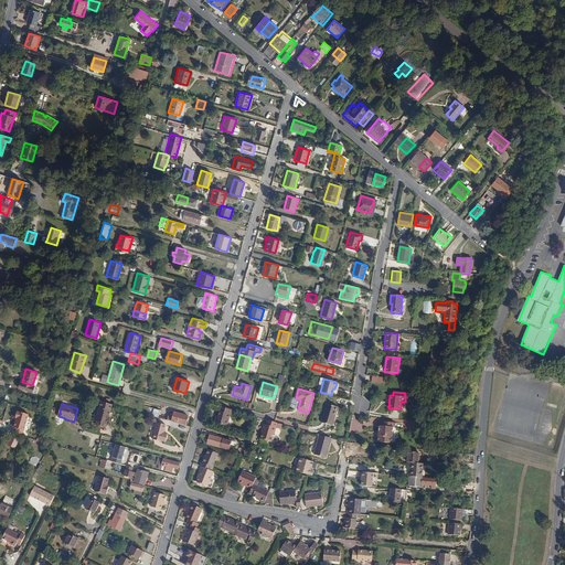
[(327,404),(322,423),(332,425),(338,406),(327,404)]
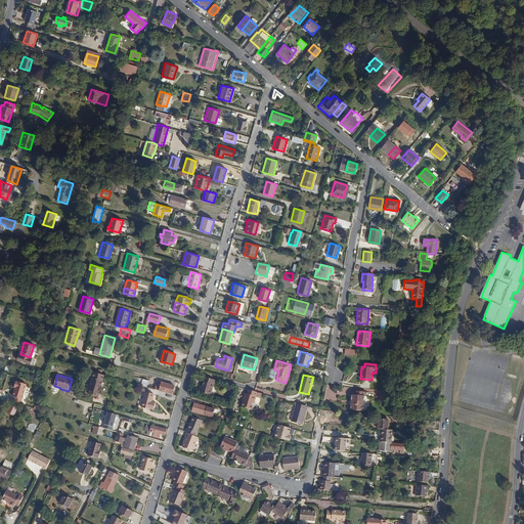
[(216,380),(204,377),(203,381),(204,382),(203,387),(201,386),(200,392),(211,395),(216,380)]
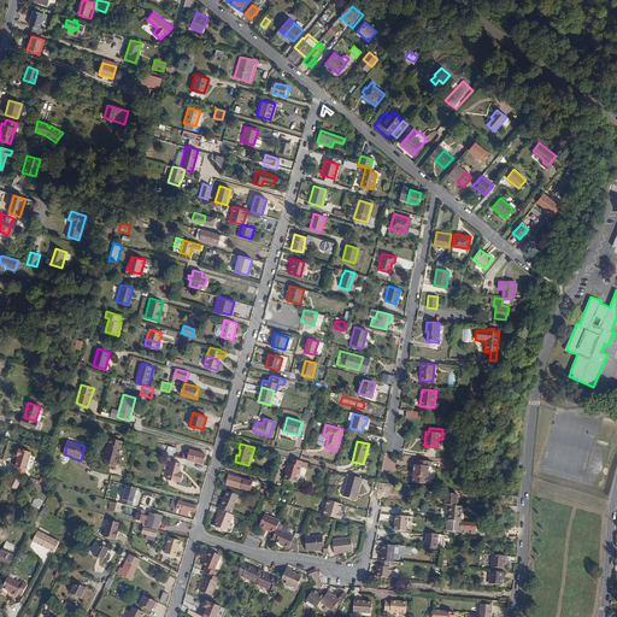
[(109,454),(105,464),(115,466),(116,463),(117,463),(121,448),(110,445),(107,454),(109,454)]
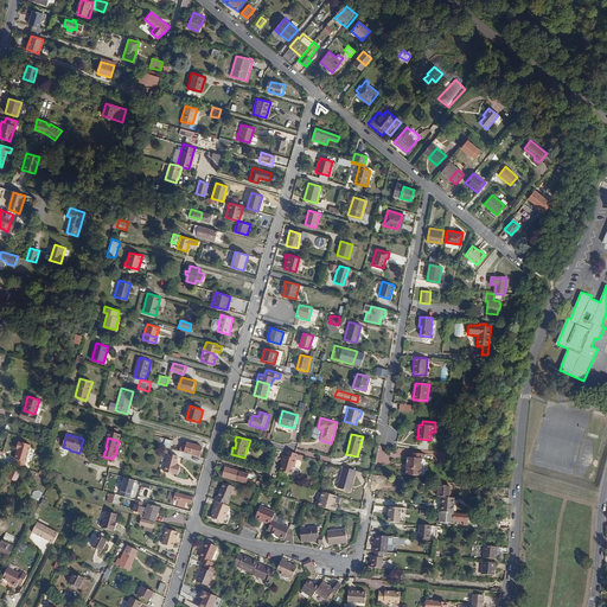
[(18,448),(14,459),(25,461),(31,445),(18,441),(17,448),(18,448)]
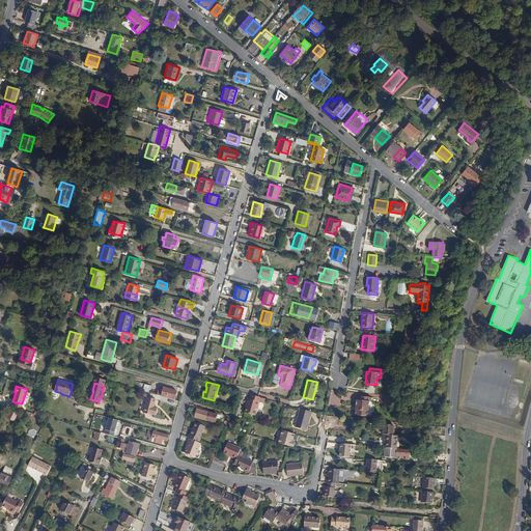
[(160,390),(158,395),(174,399),(176,391),(165,388),(164,391),(160,390)]
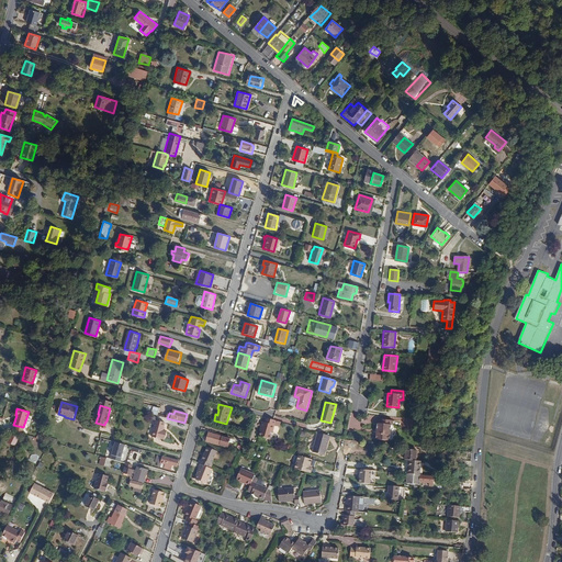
[(159,416),(153,436),(161,438),(163,437),(166,438),(168,430),(165,429),(168,419),(159,416)]
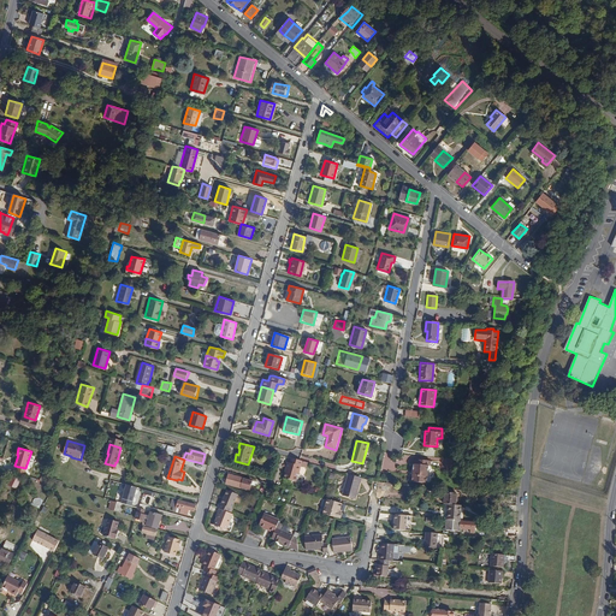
[(309,462),(291,457),(289,462),(288,462),(285,472),(285,473),(284,478),(296,481),(300,473),(301,473),(302,466),(308,467),(309,462)]
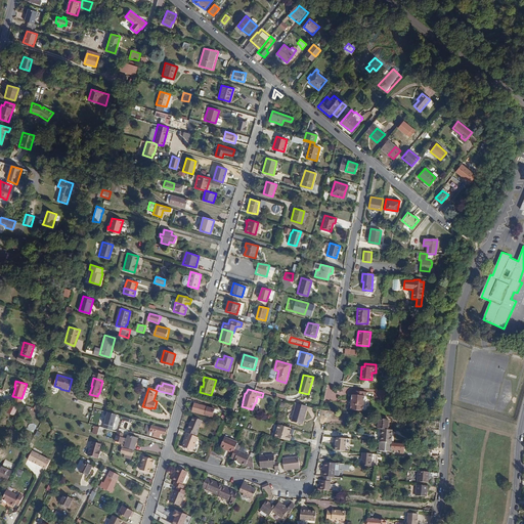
[(352,395),(351,410),(363,410),(364,397),(366,397),(366,393),(353,392),(352,395)]
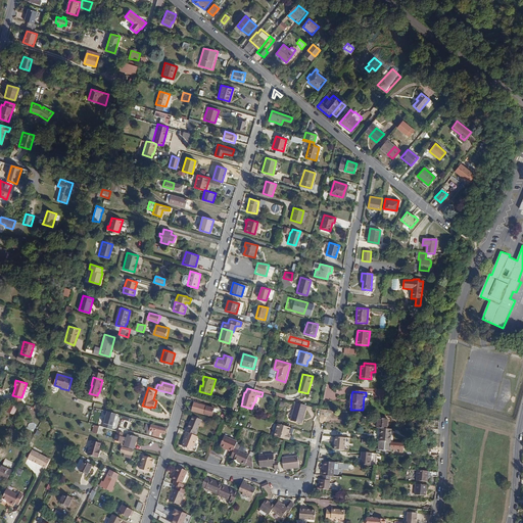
[(305,405),(295,401),(290,420),(301,423),(305,405)]
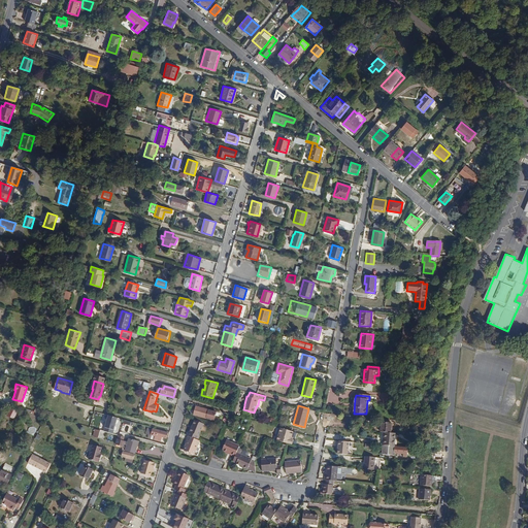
[(195,406),(193,414),(198,415),(199,414),(200,414),(200,416),(205,418),(207,409),(195,406)]
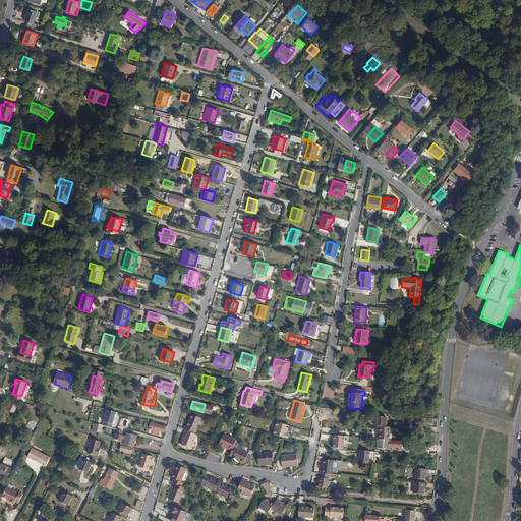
[(116,412),(107,410),(102,425),(112,428),(116,412)]
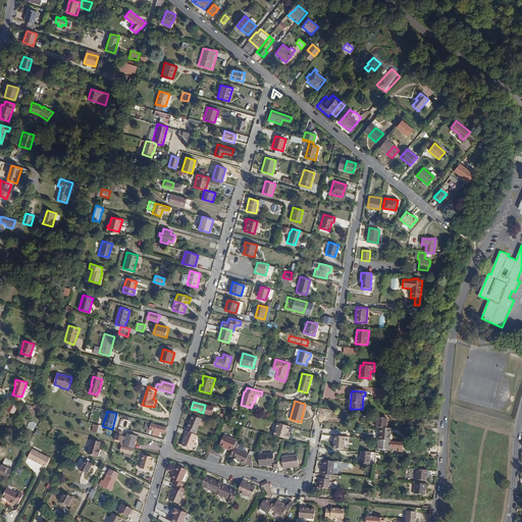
[(186,426),(184,430),(187,431),(196,434),(197,431),(196,430),(201,418),(193,415),(188,426),(186,426)]
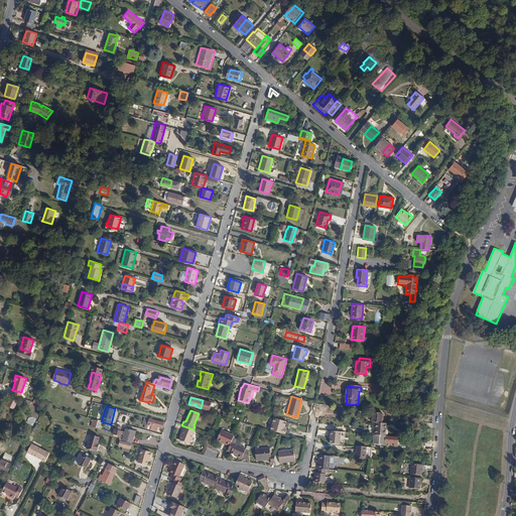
[(372,422),(376,422),(382,423),(383,413),(373,413),(372,422)]
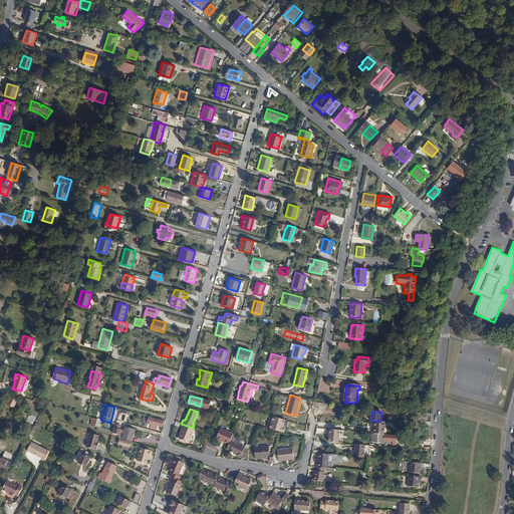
[(155,418),(146,416),(145,422),(152,424),(151,428),(157,430),(158,426),(163,427),(164,422),(155,419),(155,418)]
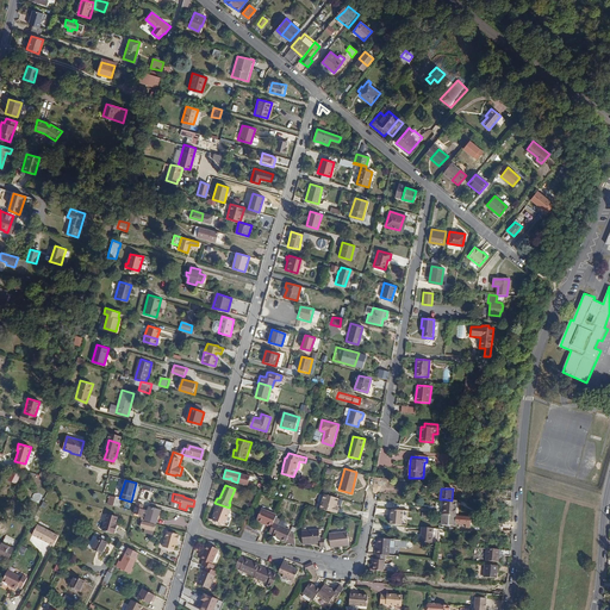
[(341,499),(330,496),(327,510),(331,512),(337,514),(341,499)]
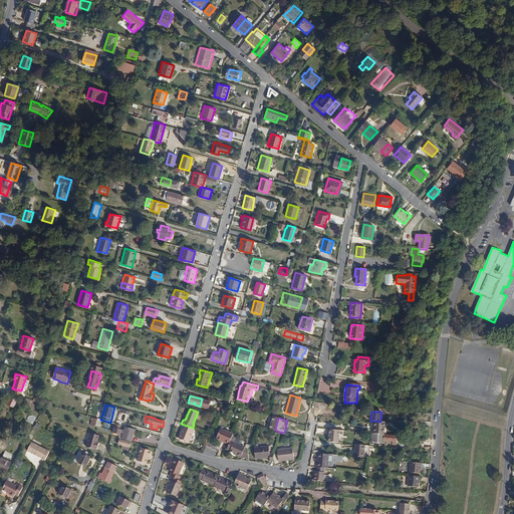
[(374,421),(373,434),(384,435),(386,422),(380,422),(374,421)]
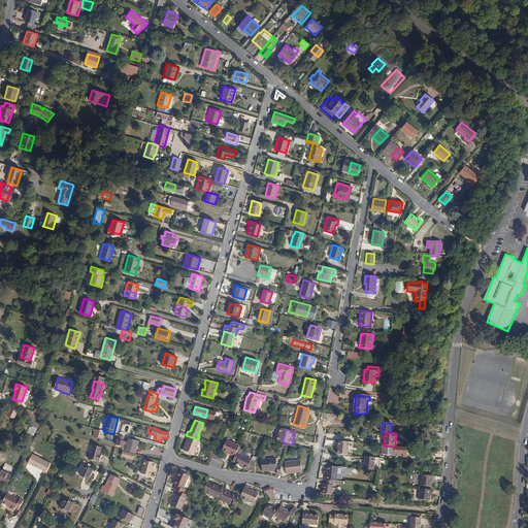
[(140,441),(120,436),(118,446),(125,448),(124,451),(137,454),(140,441)]
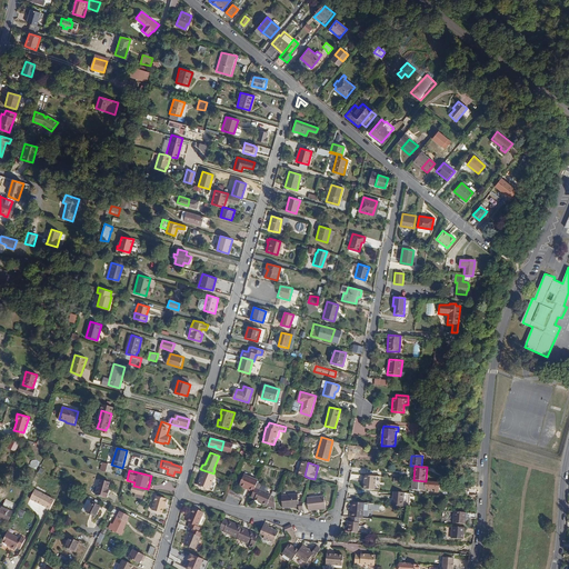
[(213,473),(203,470),(198,486),(210,490),(217,476),(213,473)]
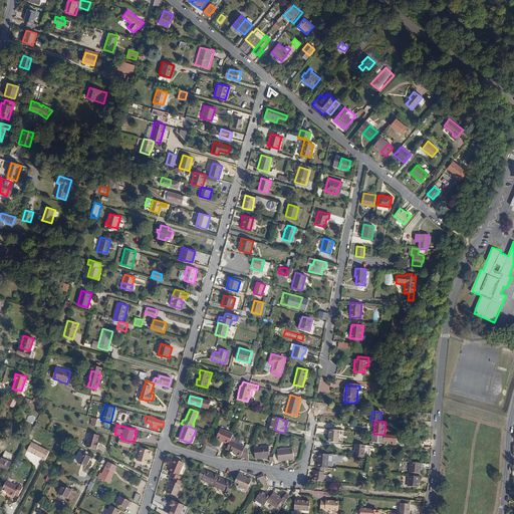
[(220,428),(216,438),(225,441),(224,443),(229,444),(233,435),(233,434),(220,428)]
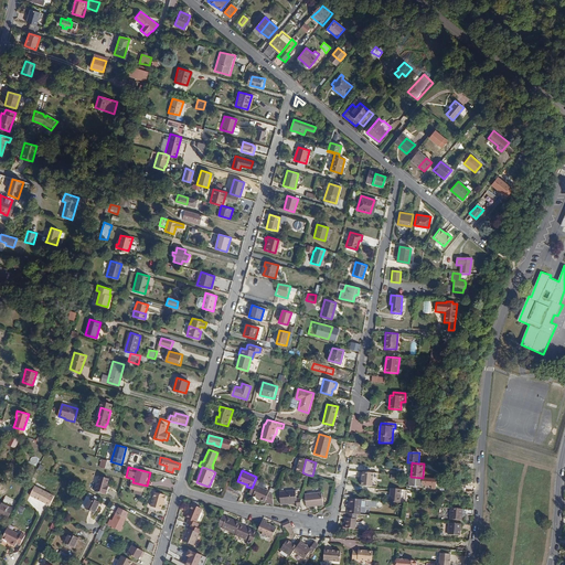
[(372,488),(372,472),(361,472),(360,487),(372,488)]
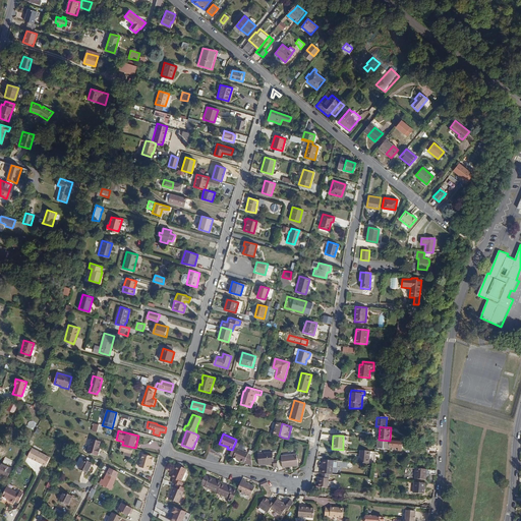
[(91,439),(87,453),(96,456),(96,455),(97,455),(99,449),(98,448),(100,441),(91,439)]
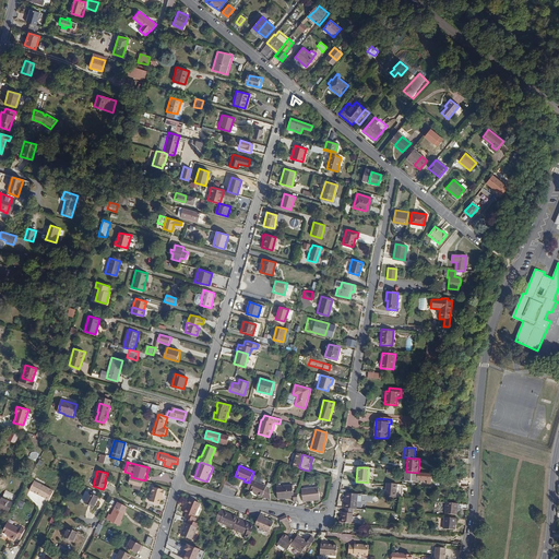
[(418,473),(406,472),(405,483),(417,484),(418,473)]
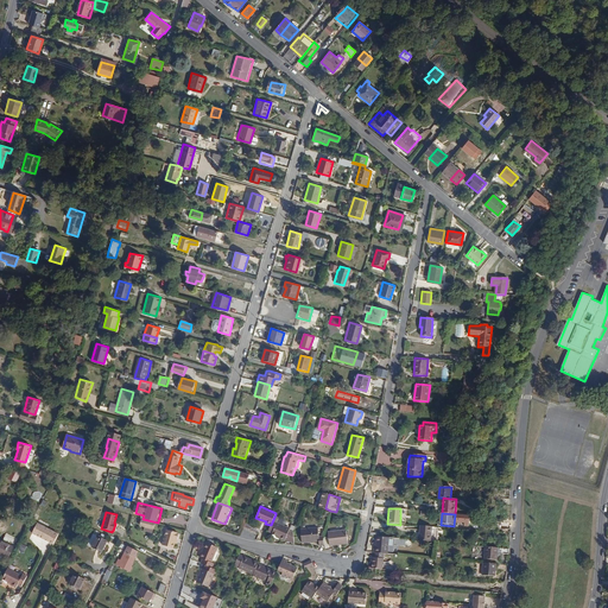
[(271,525),(268,531),(272,532),(277,523),(279,517),(276,514),(271,525)]
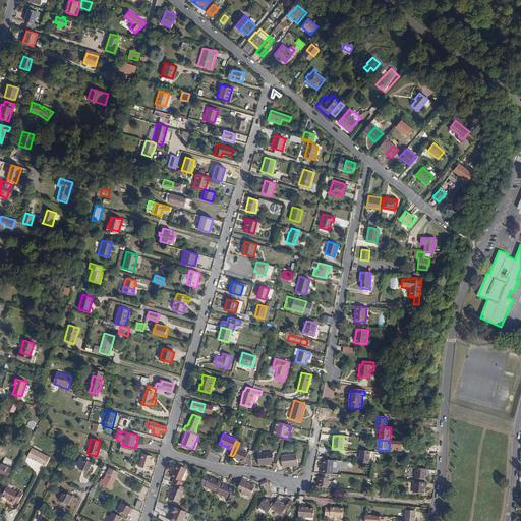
[(123,455),(128,456),(128,452),(131,453),(132,448),(117,445),(116,449),(123,451),(123,455)]
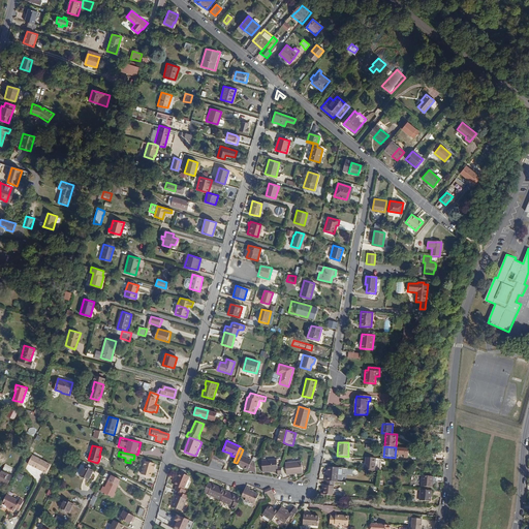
[(47,462),(32,455),(28,464),(42,470),(47,462)]
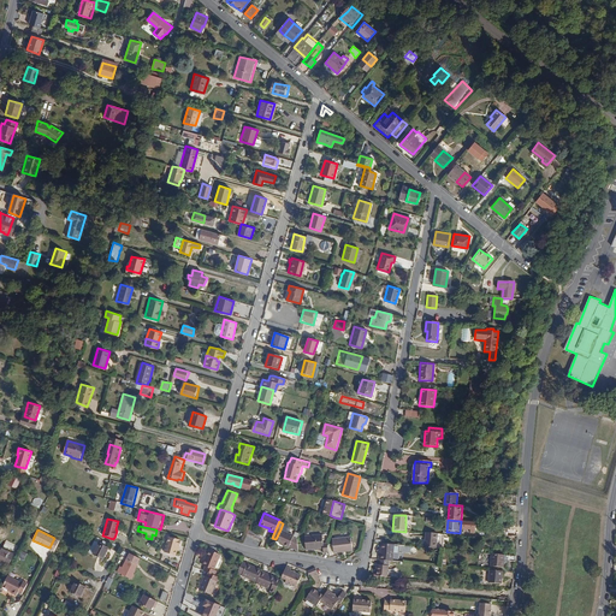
[(289,546),(297,550),(297,549),(296,543),(296,538),(298,533),(296,532),(295,537),(294,537),(294,535),(286,532),(280,529),(276,539),(276,540),(284,544),(283,545),(289,548),(289,546)]
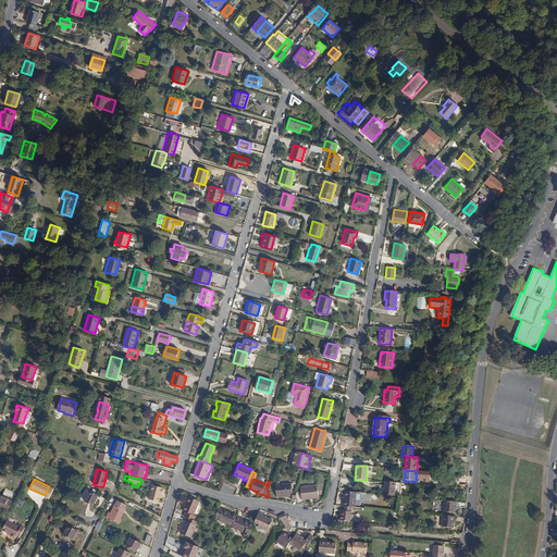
[(395,482),(384,481),(383,495),(394,496),(395,482)]
